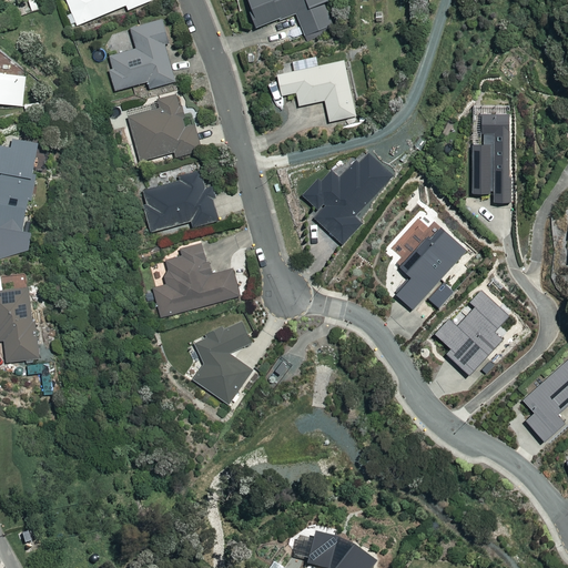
[(67,0),(78,26),(127,6),(129,10),(153,0),(67,0)]
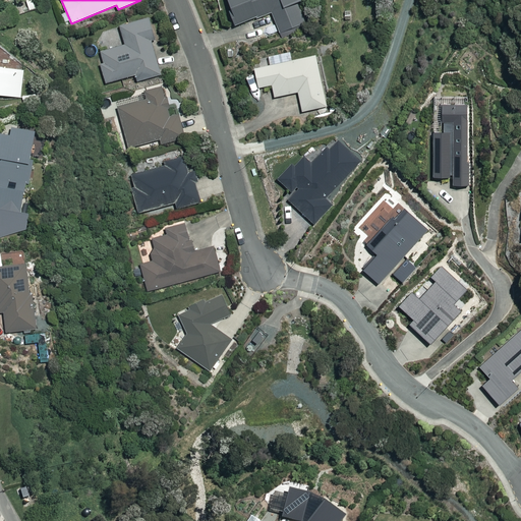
[(229,0),(234,12),(231,13),(235,25),(273,12),(280,32),(305,22),(298,1),(300,0),(229,0)]
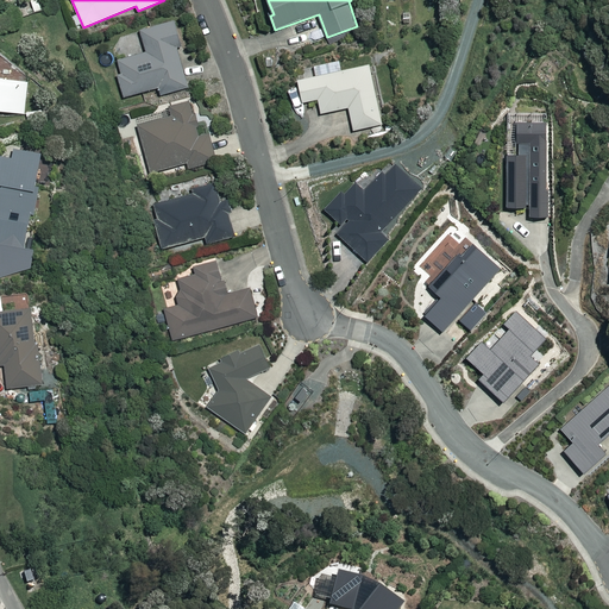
[(182,46),(175,22),(142,31),(148,52),(119,60),(123,74),(118,75),(124,98),(159,87),(161,94),(189,86),(179,46),(182,46)]
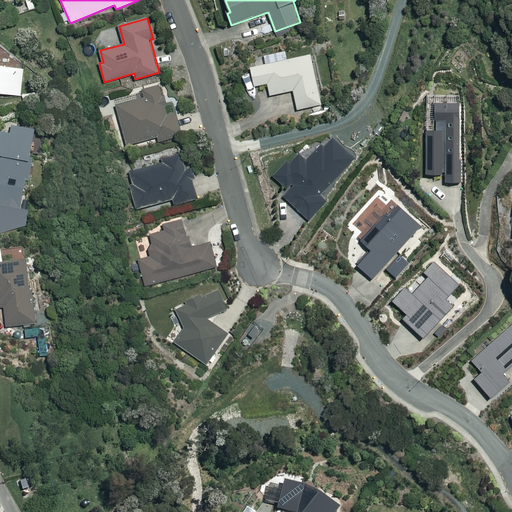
[(287,60),(286,51),(265,55),(267,65),(251,68),(255,86),(268,83),(271,95),(294,91),(297,109),(321,104),(311,55),(287,60)]
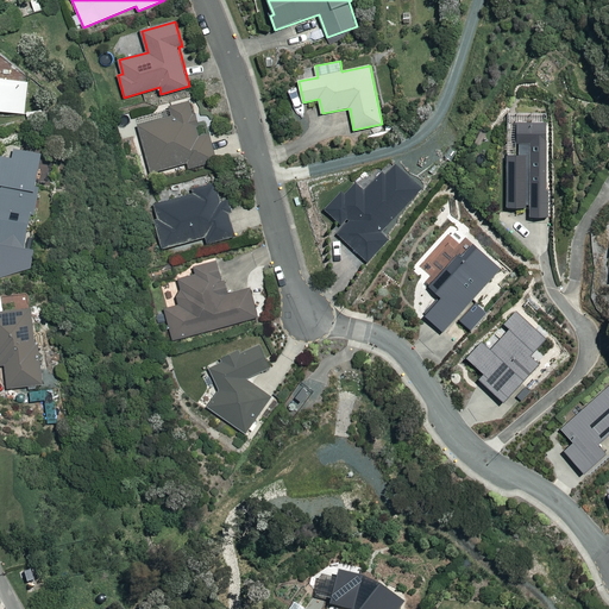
[(30,81),(0,77),(0,111),(26,114),(30,81)]
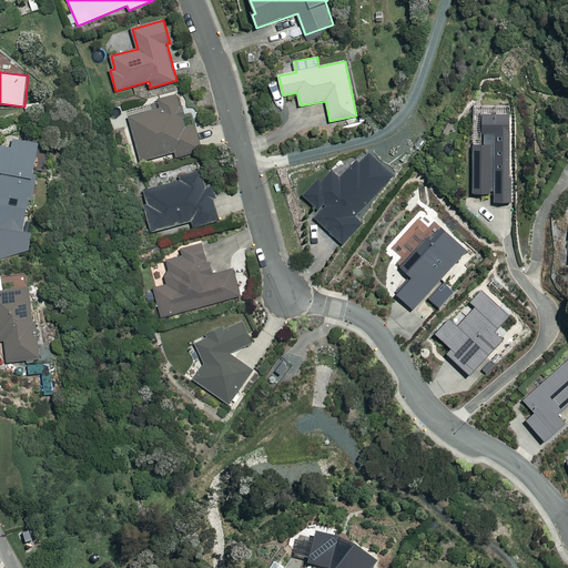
[(185,120),(179,94),(160,100),(162,109),(129,118),(142,162),(175,152),(176,156),(202,150),(193,118),(185,120)]
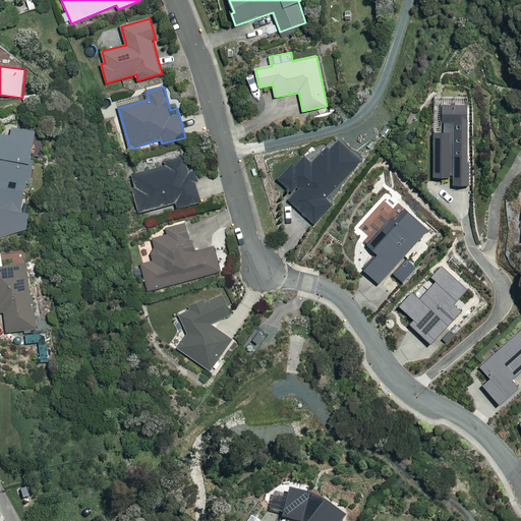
[(452,173),(452,183),(469,183),(469,160),(467,160),(468,102),(442,102),(442,120),(444,120),(444,129),(433,129),(433,175),(450,175),(450,173),(452,173)]
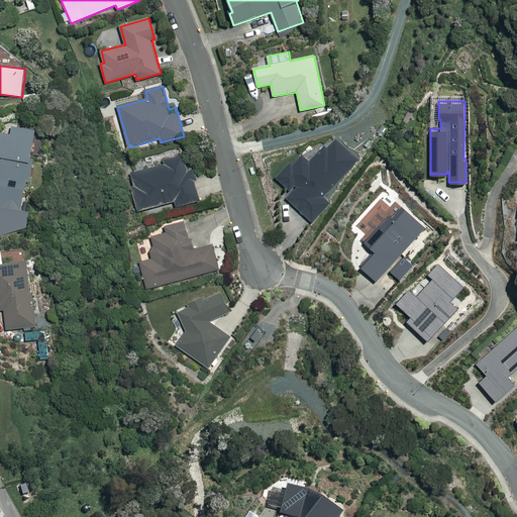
[(36,129),(13,125),(12,134),(1,133),(0,136),(0,188),(0,235),(25,239),(29,213),(23,200),(26,181),(28,181),(36,129)]
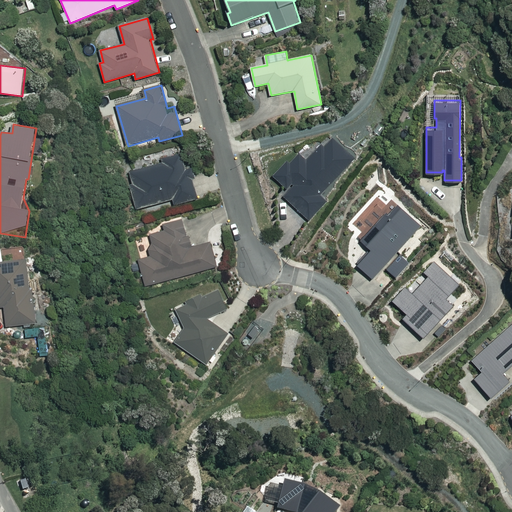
[(289,186),(291,188),(283,196),(308,219),(326,200),(320,194),(356,157),(335,136),(324,147),(322,145),(307,160),(299,153),(275,177),(286,189),(289,186)]
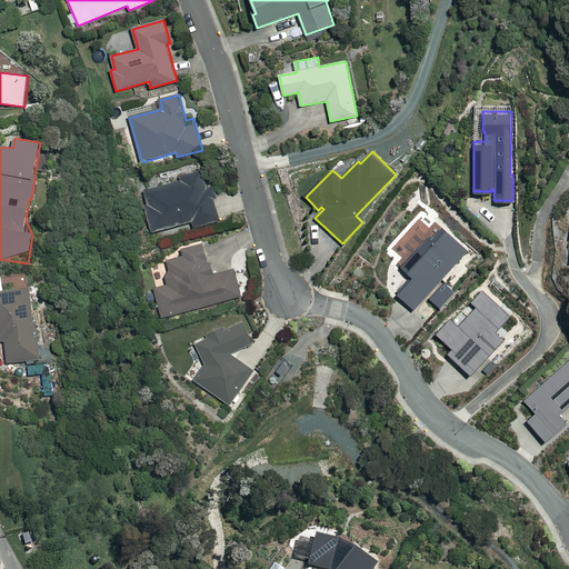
[(206,189),(201,171),(179,177),(180,181),(145,191),(148,205),(145,205),(151,232),(192,222),(193,227),(220,220),(211,188),(206,189)]
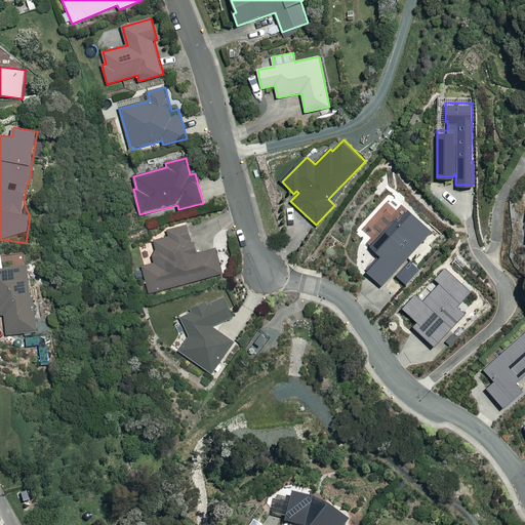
[(365,269),(381,284),(432,230),(407,207),(398,217),(395,215),(368,244),(379,253),(365,269)]
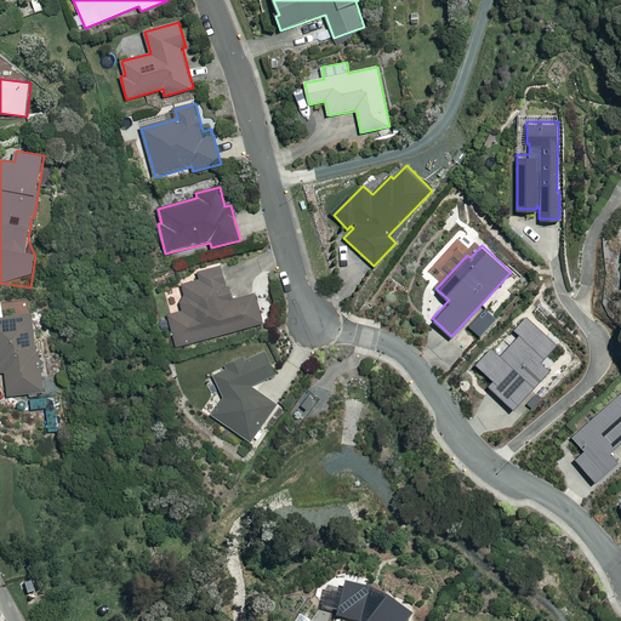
[(232,300),(222,267),(199,273),(200,280),(182,285),(186,298),(180,300),(182,311),(167,314),(177,347),(263,323),(255,294),(232,300)]
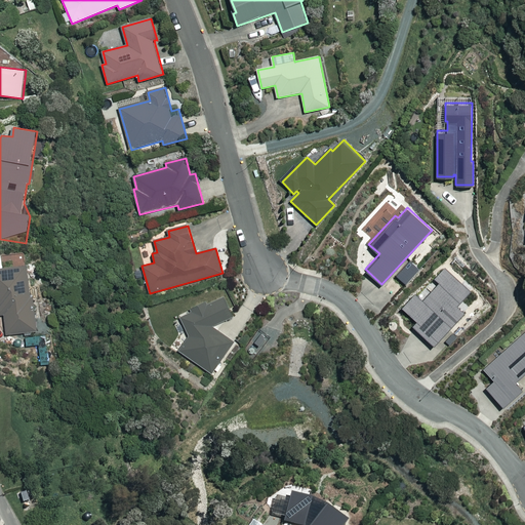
[(0,315),(4,315),(7,334),(24,332),(25,336),(32,335),(31,331),(37,331),(30,266),(0,269),(0,315)]
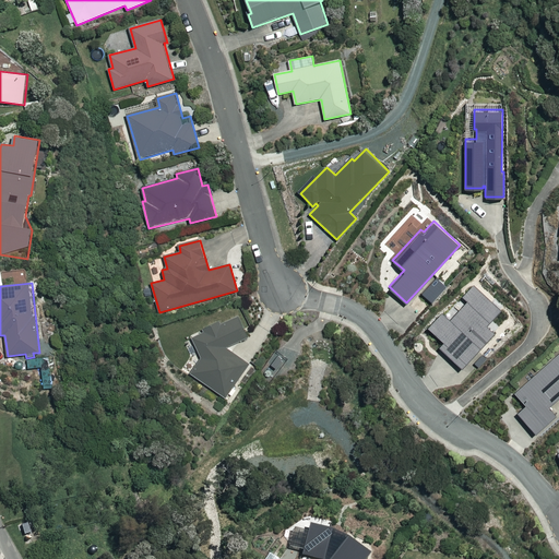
[(226,348),(238,342),(240,345),(248,341),(246,337),(250,335),(238,313),(221,322),(219,320),(201,330),(203,333),(192,339),(202,357),(191,373),(225,397),(249,364),(226,348)]
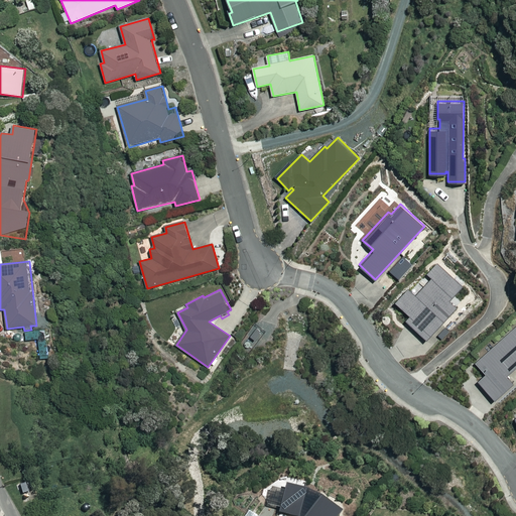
[(478,380),(495,398),(514,382),(507,374),(515,366),(515,323),(475,361),(486,373),(478,380)]
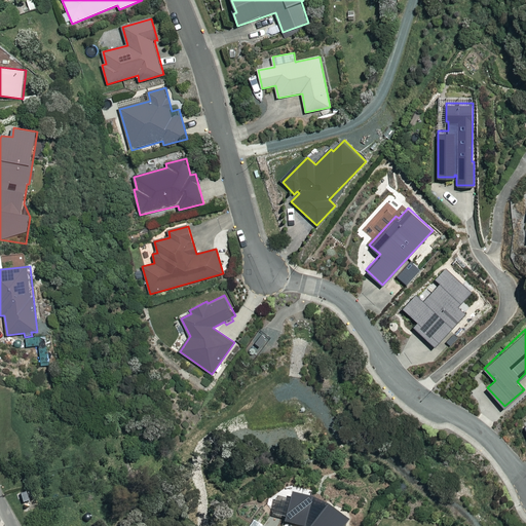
[(304,525),(341,525),(347,518),(326,502),(310,495),(290,490),(283,521),(303,525),(304,525)]
